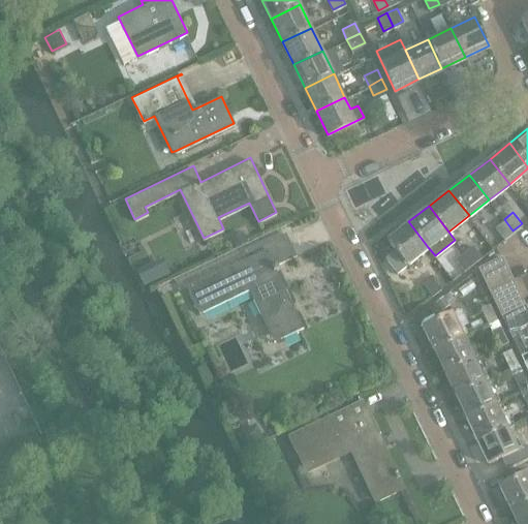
[(513,230),(504,219),(495,225),(504,238),(513,230)]
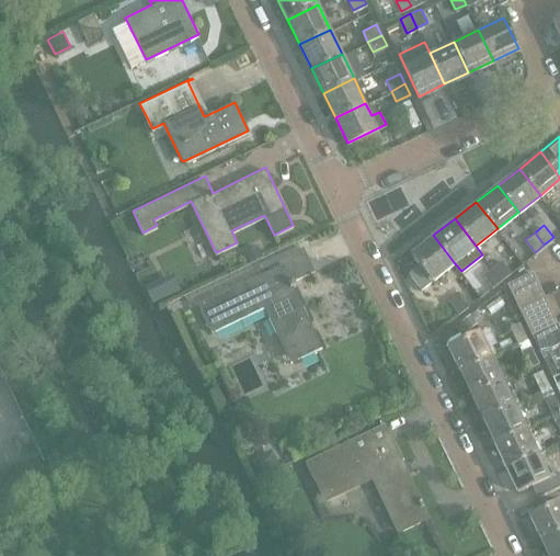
[(454,262),(433,235),(411,252),(420,263),(409,272),(421,288),(454,262)]
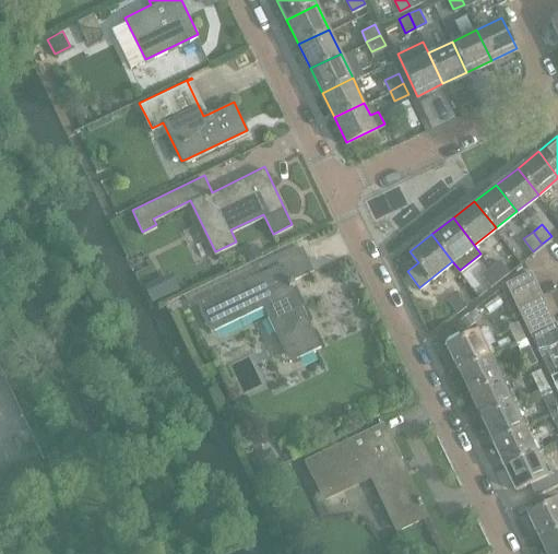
[(257,242),(244,247),(249,258),(261,251),(257,242)]
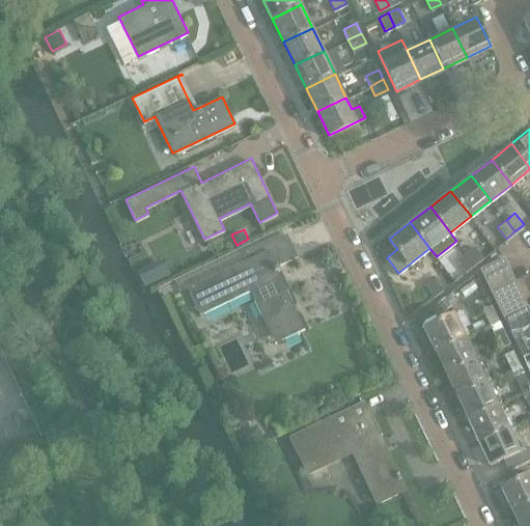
[(200,280),(188,286),(200,312),(250,289),(274,341),(304,327),(277,270),(280,269),(278,264),(298,254),(286,232),(246,251),(250,259),(242,265),(240,261),(226,268),(228,271),(201,283),(200,280)]
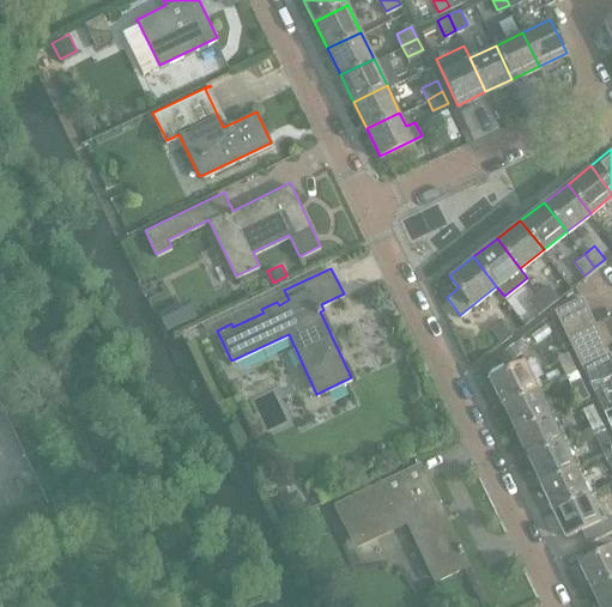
[(547,283),(538,291),(547,304),(558,296),(547,283)]
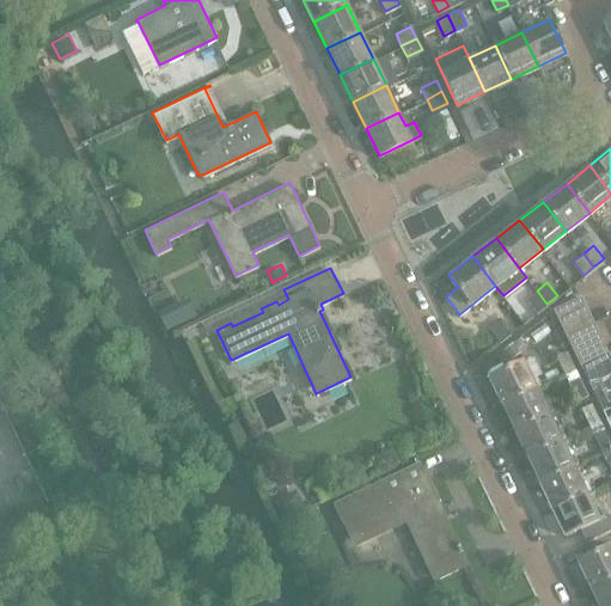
[(547,304),(537,291),(526,298),(537,311),(547,304)]
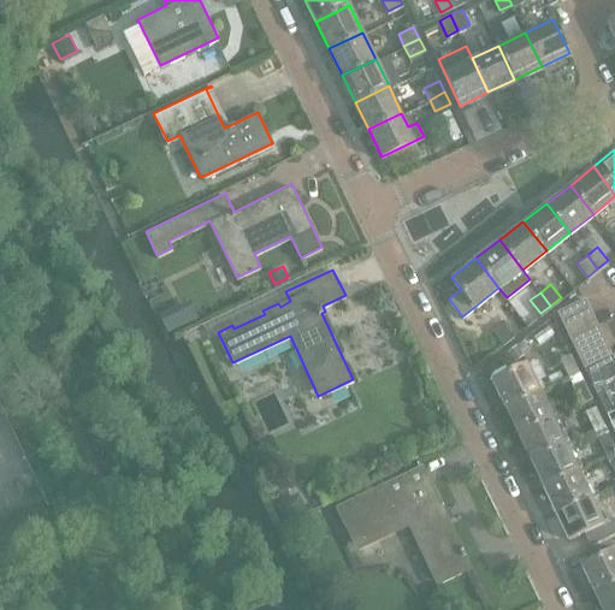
[(557,309),(565,324),(591,311),(585,296),(557,309)]
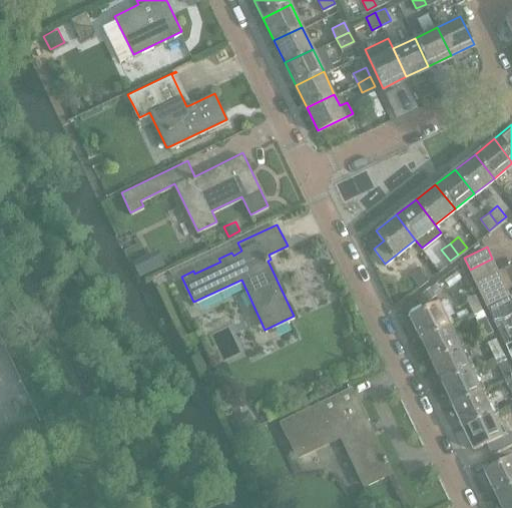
[(157,248),(133,261),(140,275),(164,264),(157,248)]
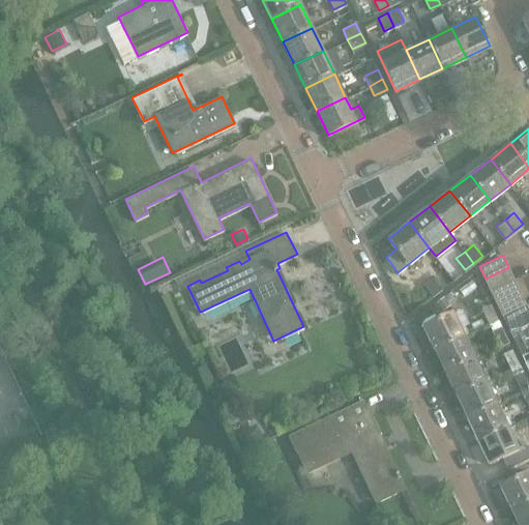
[(508,267),(486,279),(491,290),(515,279),(508,267)]
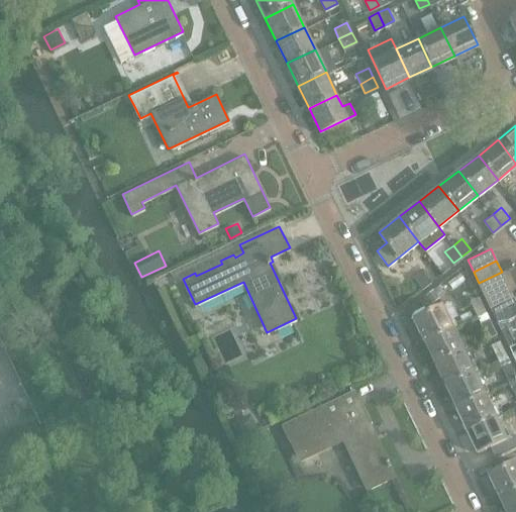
[(413,277),(422,288),(430,281),(422,270),(413,277)]
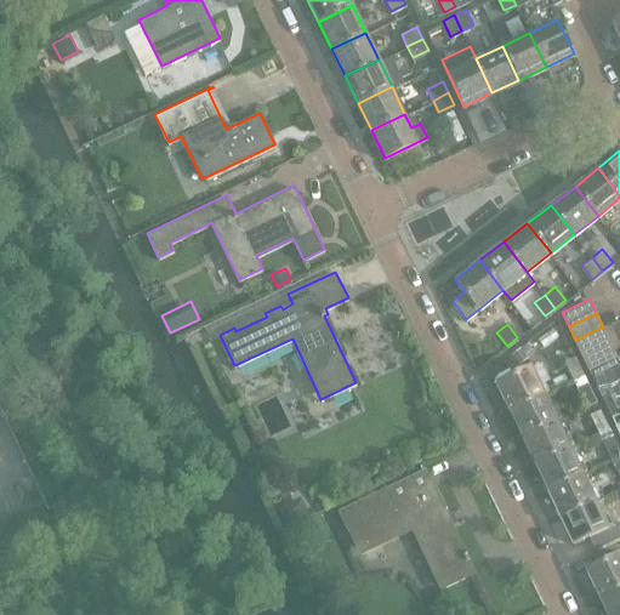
[(603,326),(575,340),(582,353),(609,340),(603,326)]
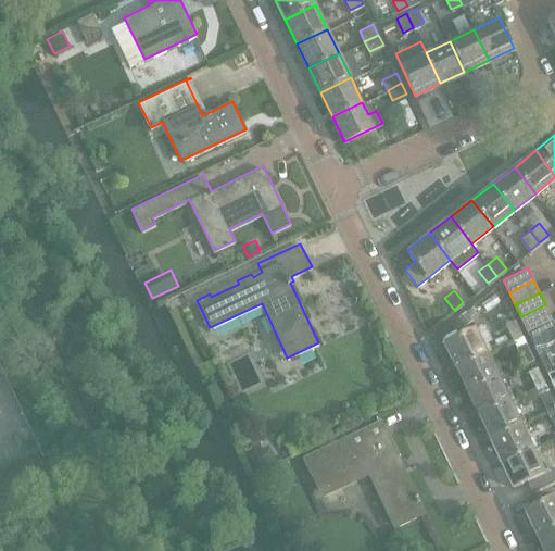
[(545,304),(521,316),(527,329),(552,317),(545,304)]
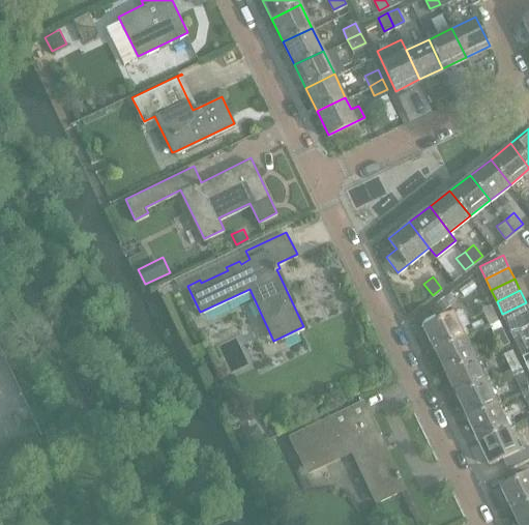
[(443,294),(436,300),(442,308),(449,301),(443,294)]
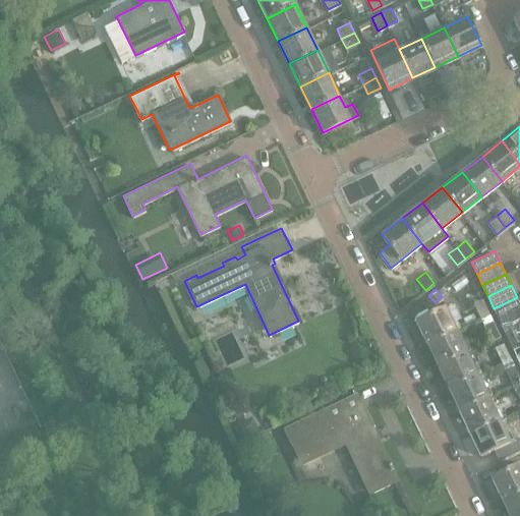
[(474,301),(481,317),(488,312),(481,298),(474,301)]
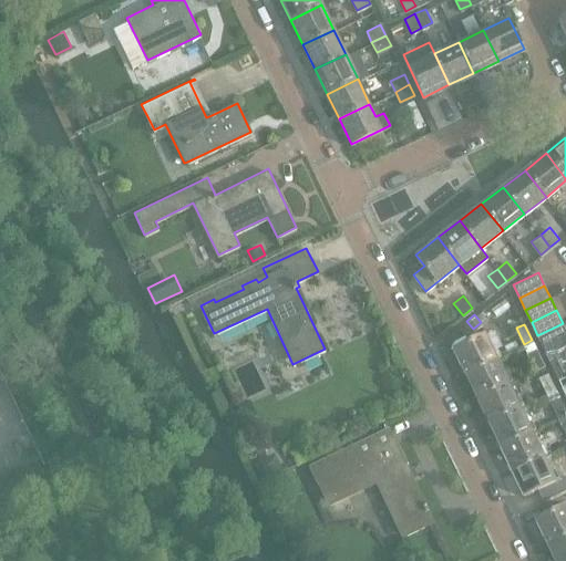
[(546,333),(546,332),(538,336),(549,361),(558,357),(559,356),(556,349),(565,343),(565,330),(563,324),(546,333)]
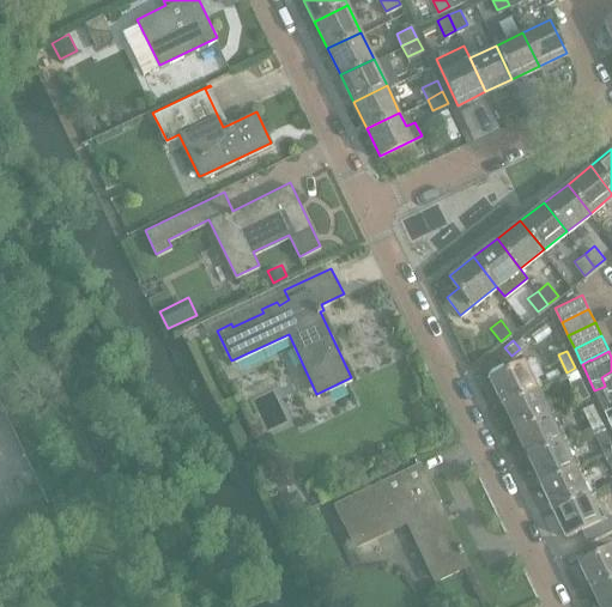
[(490,376),(502,404),(537,387),(525,360),(490,376)]
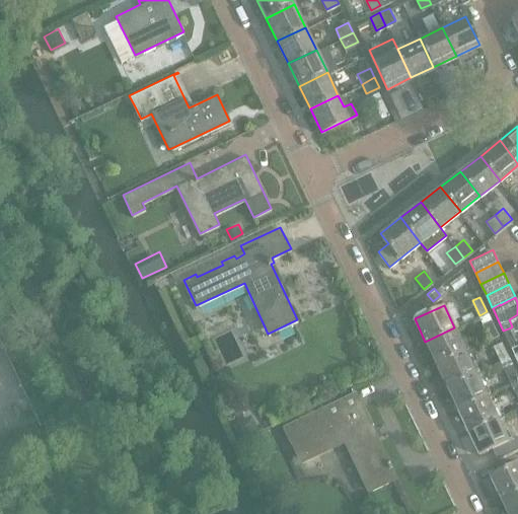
[(483,322),(491,338),(498,334),(491,318),(483,322)]
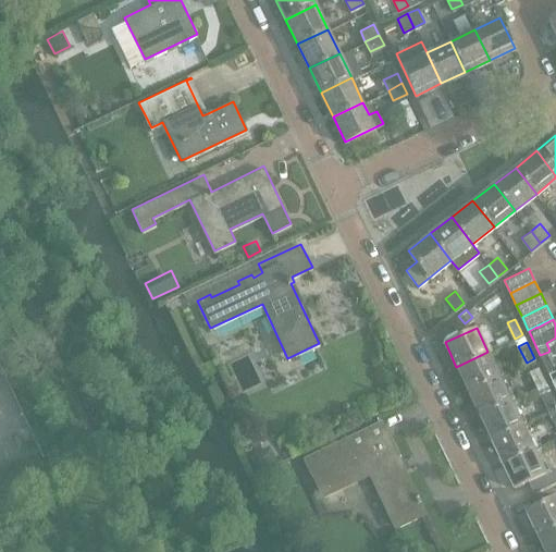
[(487,352),(456,367),(468,391),(499,376),(487,352)]
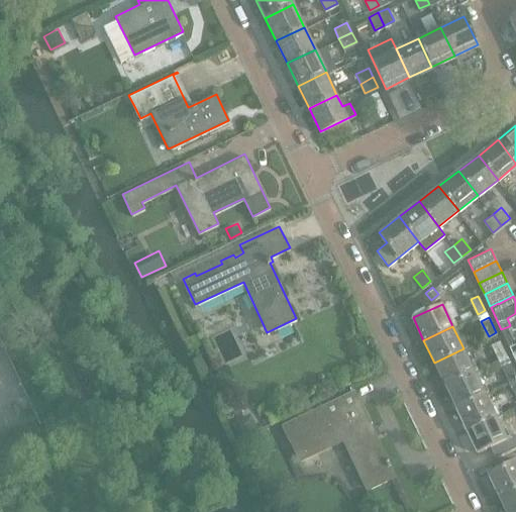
[(509,326),(501,329),(509,344),(515,341),(509,326)]
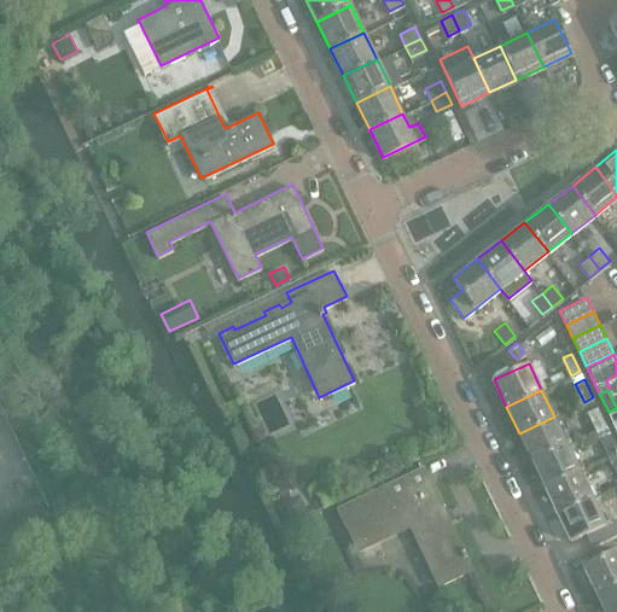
[(588,411),(597,429),(605,424),(597,406),(588,411)]
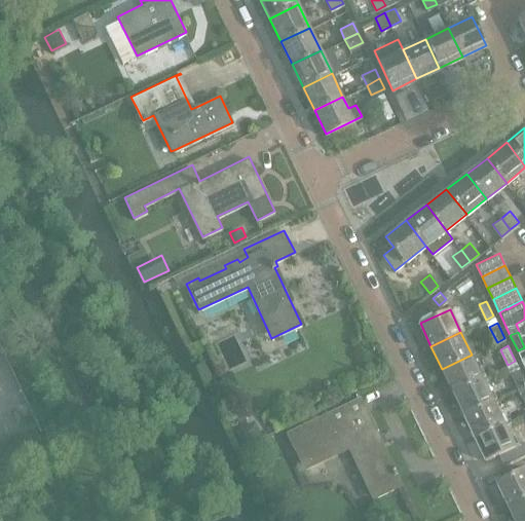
[(472,355),(442,369),(452,391),(482,377),(486,375),(482,367),(478,369),(472,355)]
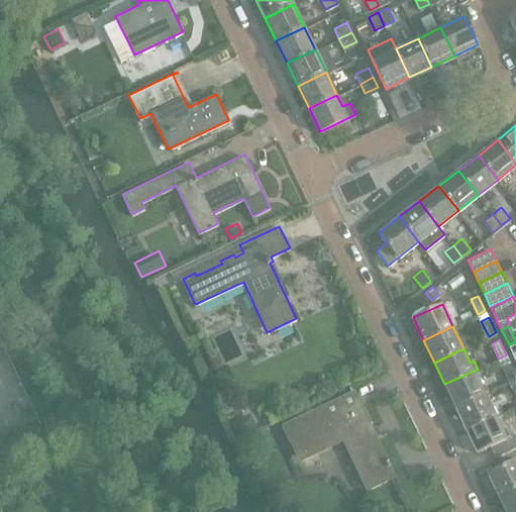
[(502,366),(509,380),(515,377),(515,375),(510,362),(502,366)]
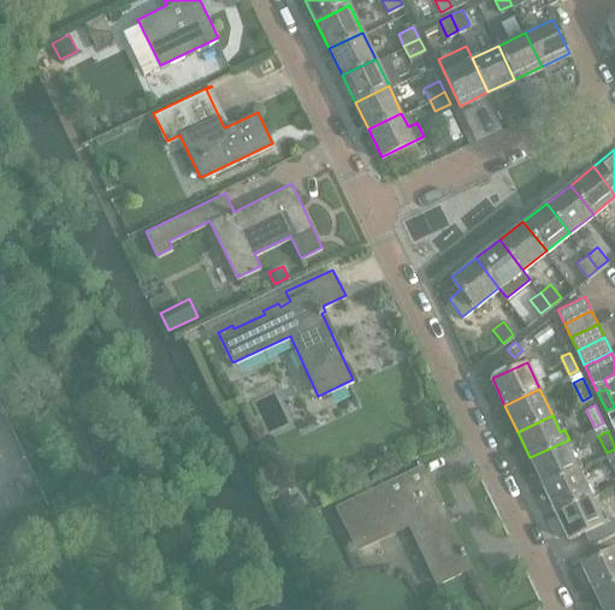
[(565,442),(530,457),(543,484),(578,467),(565,442)]
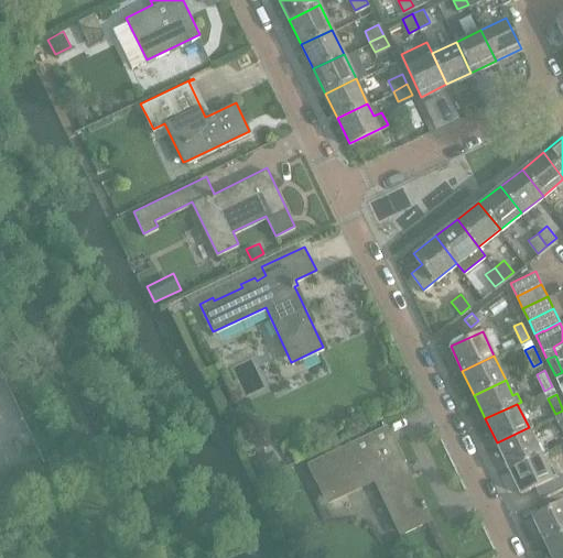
[(388,423),(306,461),(315,479),(320,477),(328,495),(376,472),(403,531),(430,517),(402,460),(405,459),(388,423)]
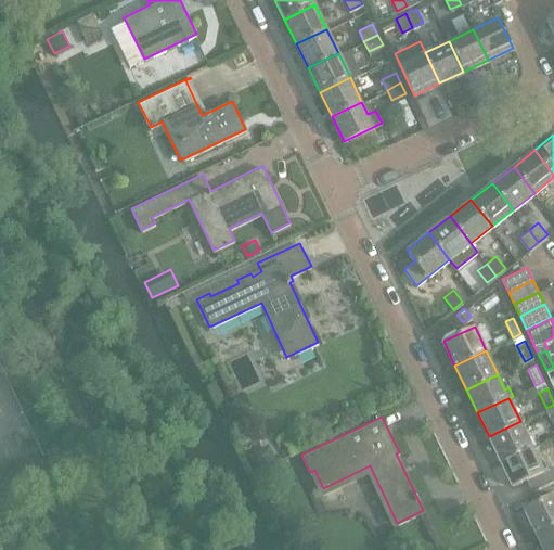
[(520,421),(489,436),(500,460),(531,445),(520,421)]
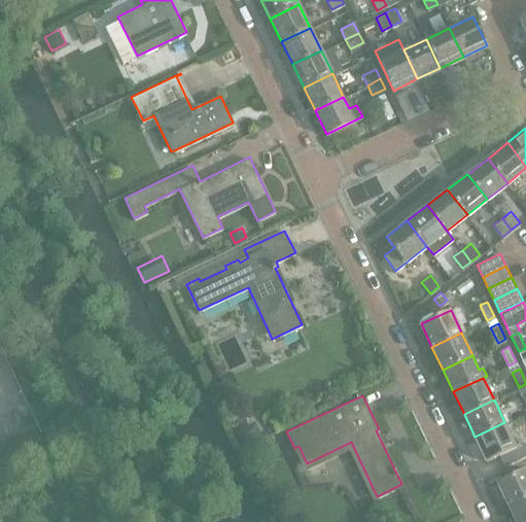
[(504,422),(475,437),(486,459),(521,443),(516,433),(511,437),(504,422)]
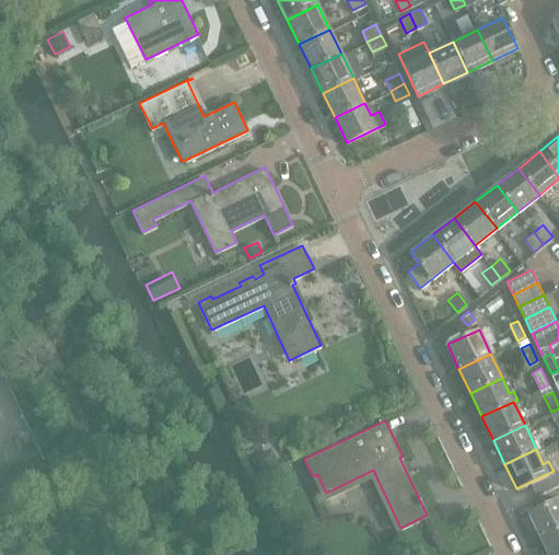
[(558,471),(558,469),(531,482),(536,494),(558,482),(558,471)]
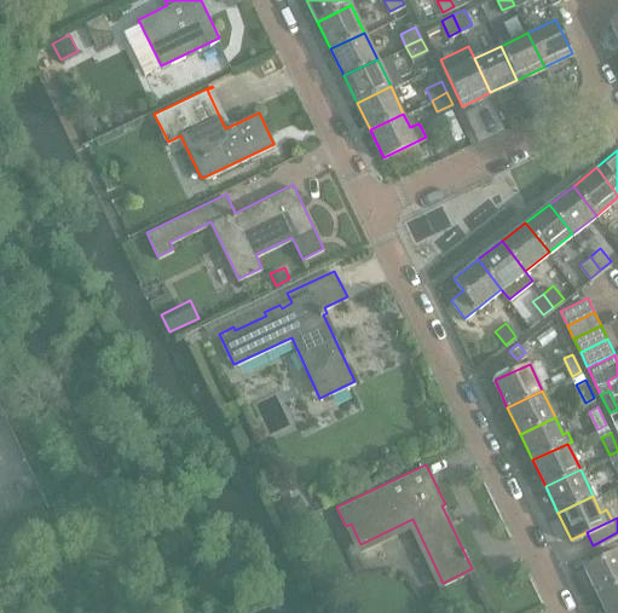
[(617,549),(583,566),(596,594),(617,583),(617,549)]
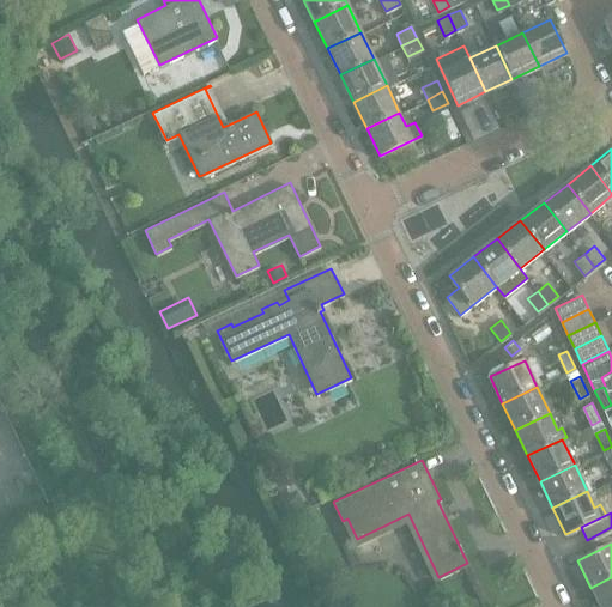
[(611,606),(611,577),(591,588),(599,606),(611,606)]
